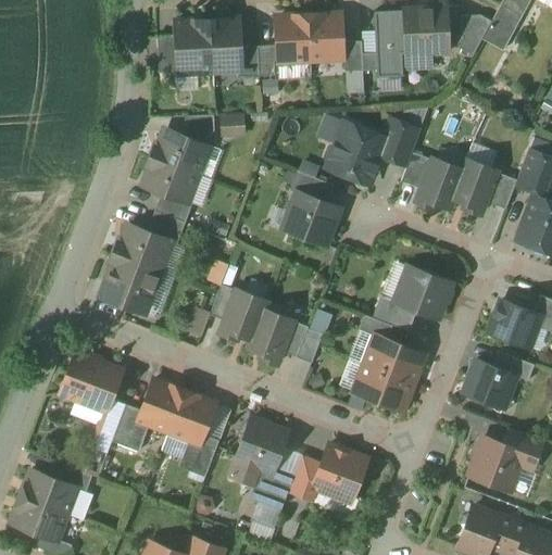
[(503,0),(484,37),(506,49),(531,0),(503,0)]
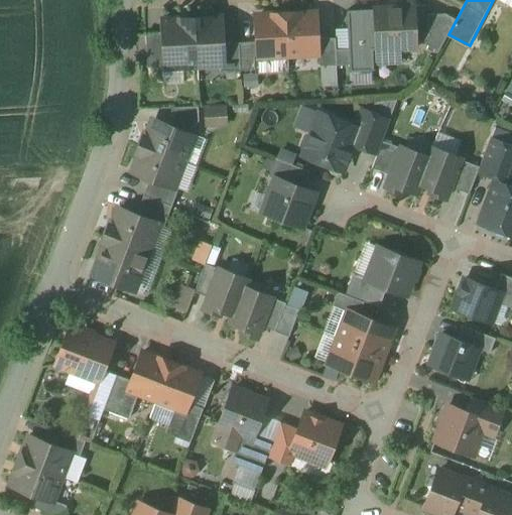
[(417,6),(378,8),(380,49),(419,47),(417,6)]
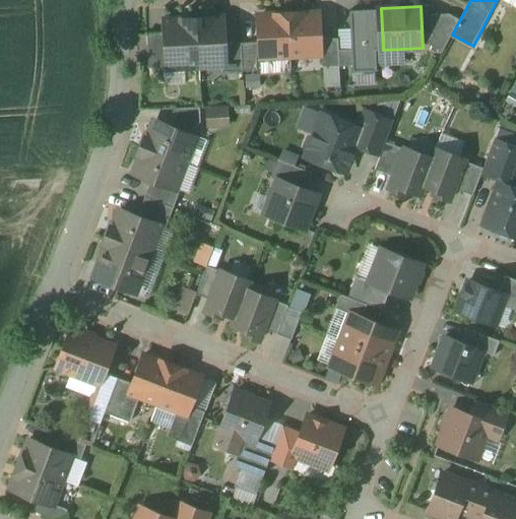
[(381,8),(352,9),(356,71),(380,70),(379,50),(383,50),(381,8)]
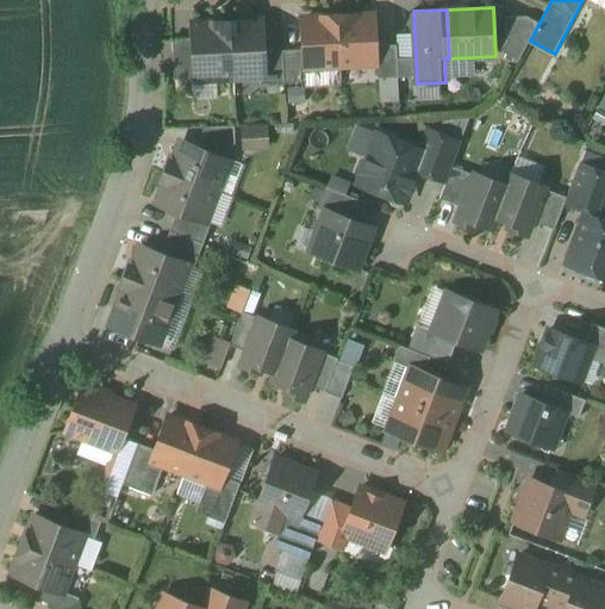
[(334,17),(306,18),(309,62),(319,62),(323,66),(344,64),(342,14),(332,16),(334,17)]
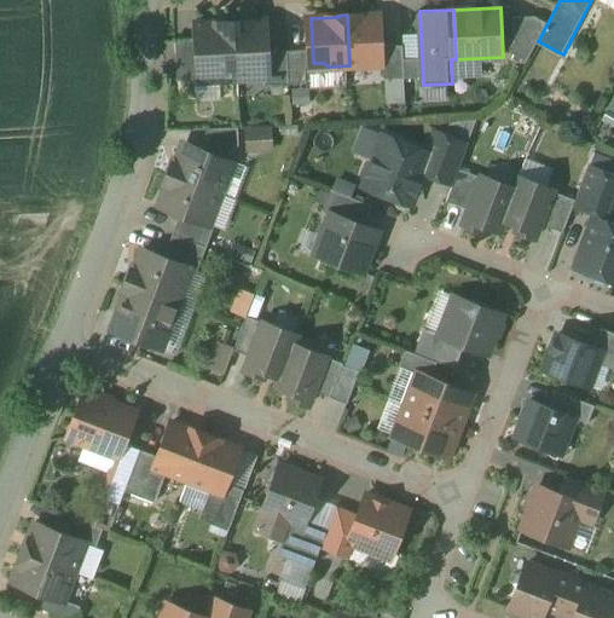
[(383,15),(357,17),(357,15),(347,15),(349,65),(370,64),(375,61),(386,59),(383,15)]
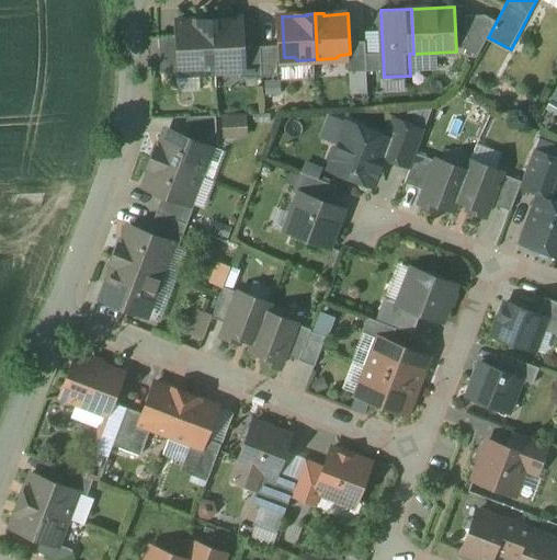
[(224,18),(216,19),(218,70),(248,68),(245,19),(225,20),(224,18)]
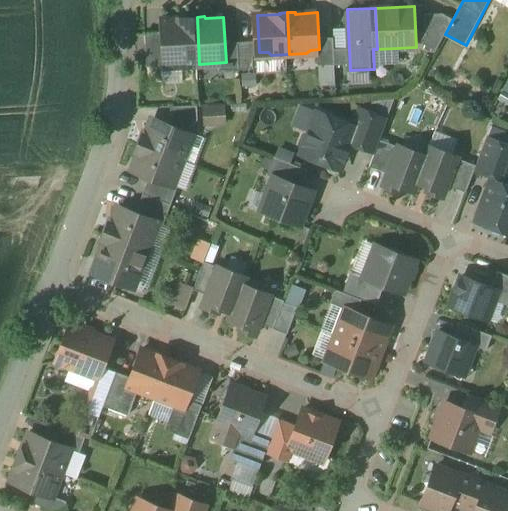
[(189,19),(164,20),(166,65),(199,64),(197,17),(188,17),(189,19)]
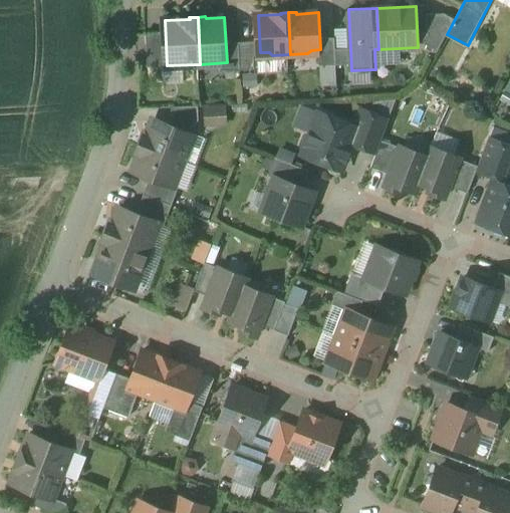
[(203,105),(204,125),(228,124),(227,104),(203,105)]
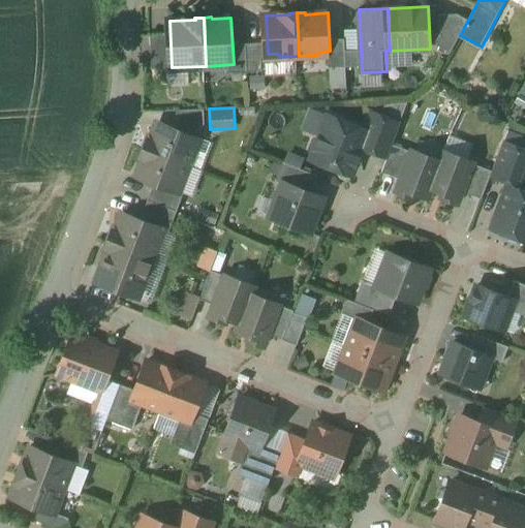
[(369,125),(322,107),(301,164),(356,186),(366,159),(389,167),(407,122),(374,111),(369,125)]
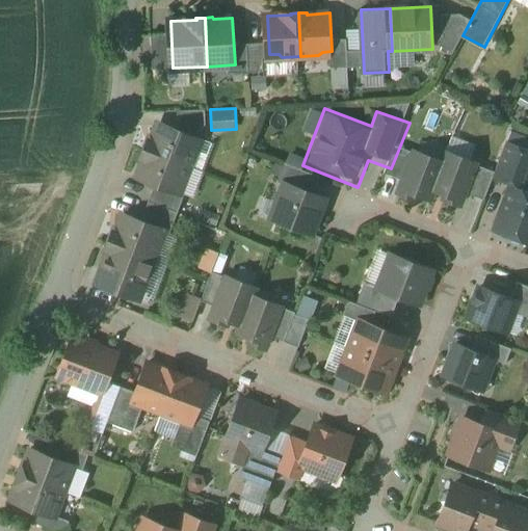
[(181,124),(179,129),(200,137),(204,125),(208,125),(208,109),(181,110),(181,124)]
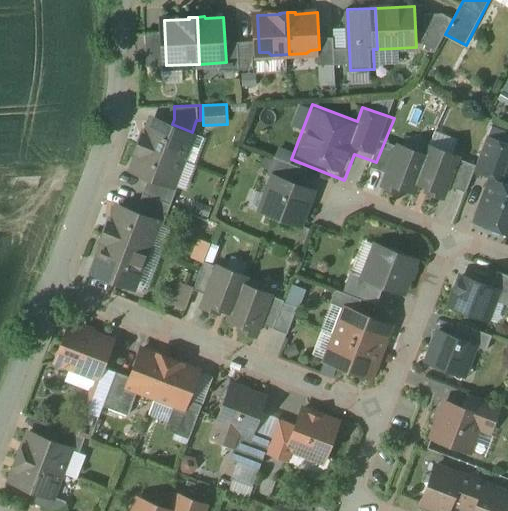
[(143,143),(185,159),(195,133),(192,132),(172,124),(160,119),(154,121),(149,136),(146,135),(143,143)]
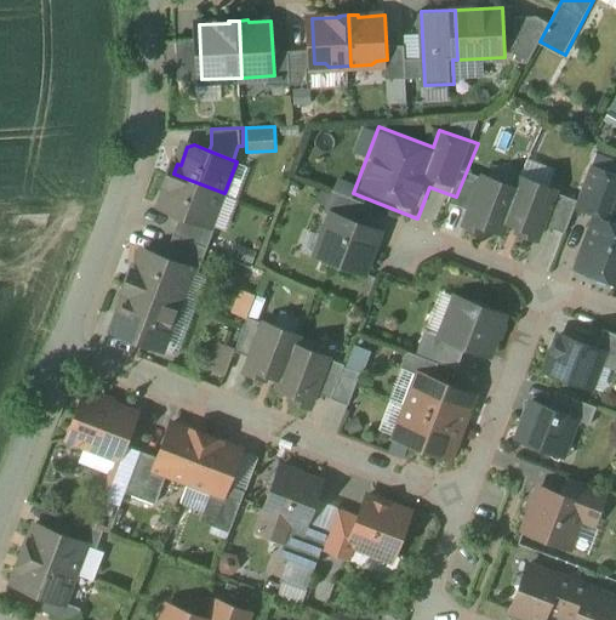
[(572,210),(591,217),(572,273),(615,289),(615,169),(592,160),(572,210)]
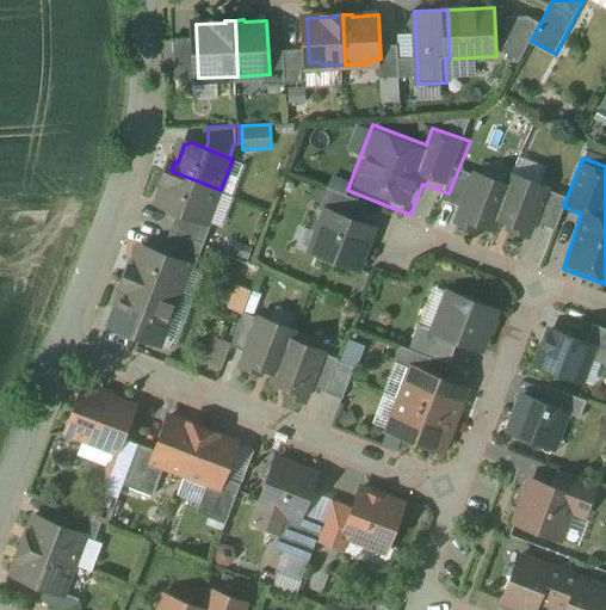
[(451,216),(488,230),(505,183),(463,165),(446,199),(456,204),(451,216)]
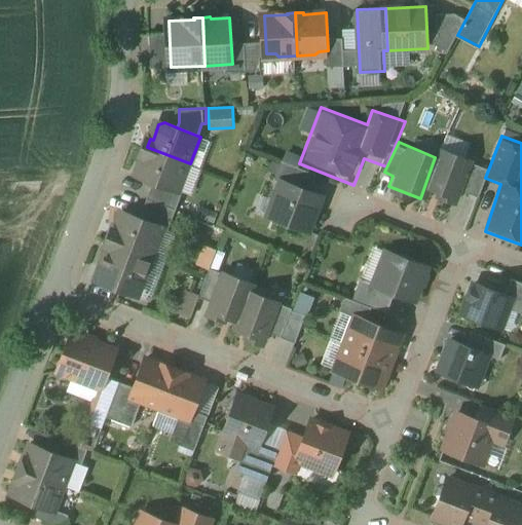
[(180,189),(190,163),(147,147),(143,156),(146,157),(141,172),(144,177),(156,182),(180,191),(180,189)]
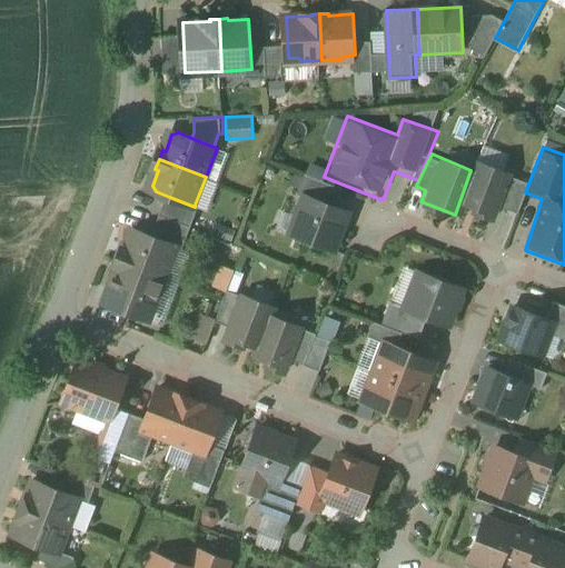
[(513,173),(476,160),(461,205),(495,220),(501,208),(515,213),(525,183),(512,179),(513,173)]
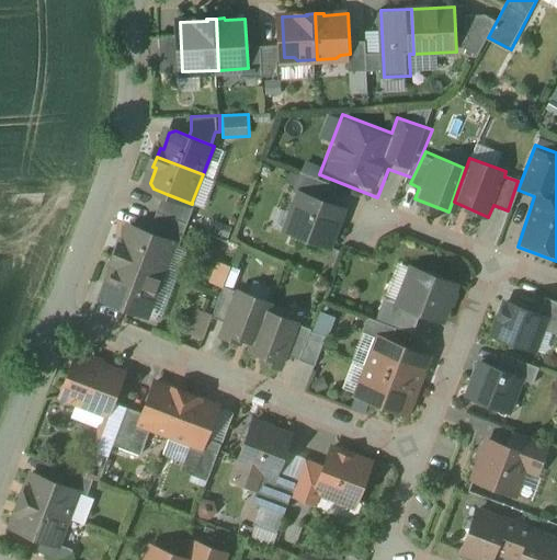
[(349,207),(298,187),(279,230),(330,250),(349,207)]
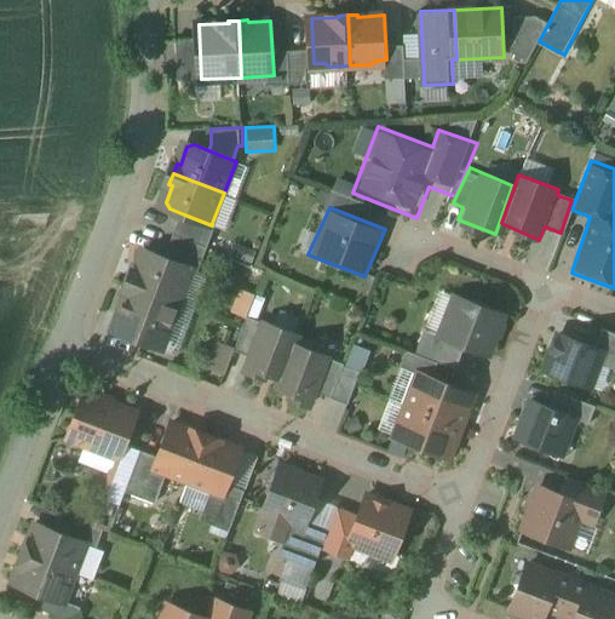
[(184,215),(177,234),(211,247),(219,227),(212,223),(212,225),(184,215)]
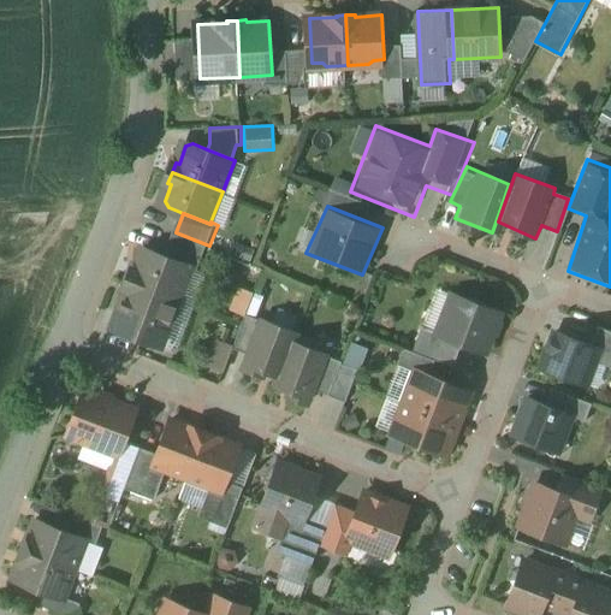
[(209,246),(176,232),(167,254),(201,267),(209,246)]
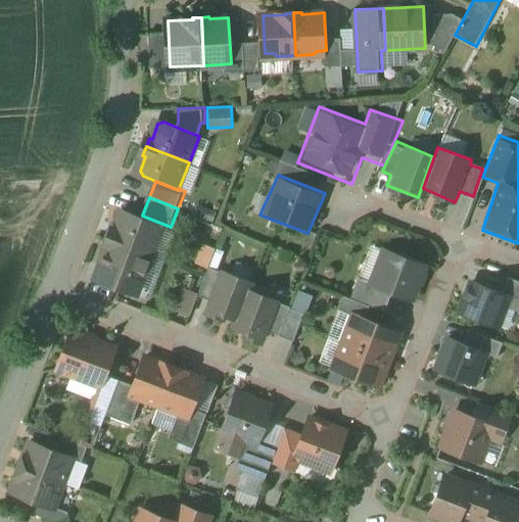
[(169,227),(118,209),(104,242),(155,262),(169,227)]
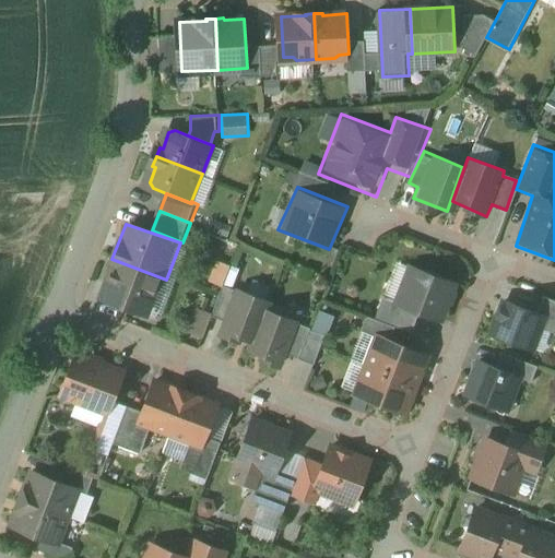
[(166,280),(111,260),(96,299),(152,321),(166,280)]
